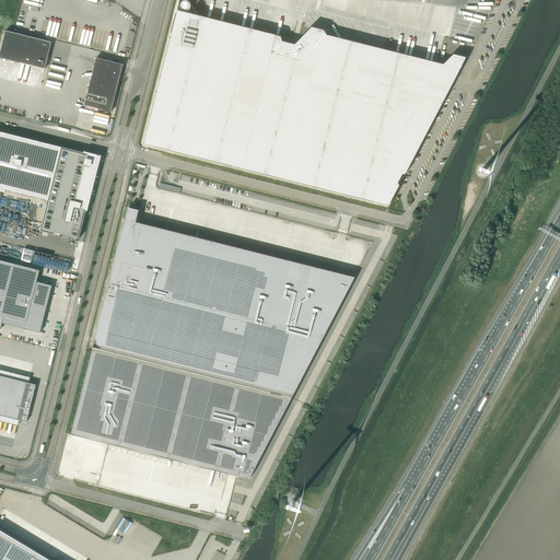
[(186,0),(179,0),(143,144),(388,206),(399,185),(398,183),(403,175),(405,174),(413,158),(422,141),(438,111),(452,85),(466,57),(453,54),(443,65),(327,35),(324,30),(311,27),(307,31),(298,41),(198,15),(189,1),(186,0)]
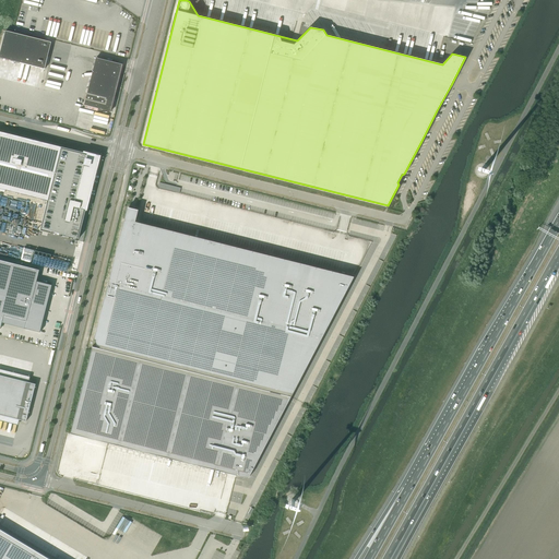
[(51,43),(6,31),(0,51),(0,57),(42,68),(42,69),(44,70),(44,69),(45,69),(51,43)]
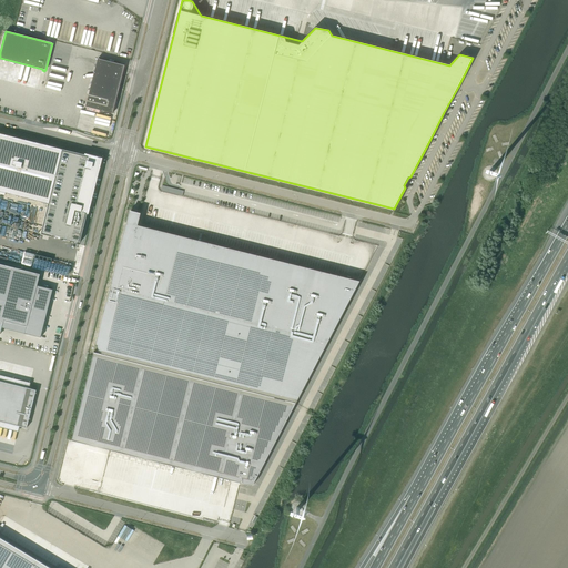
[(124,66),(98,59),(85,107),(112,113),(124,66)]
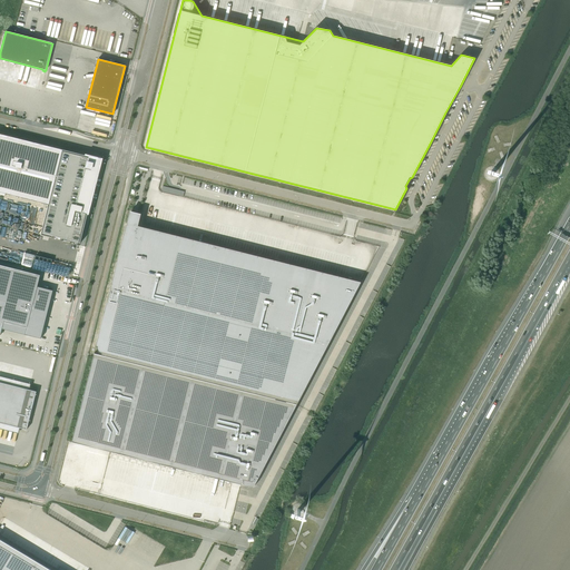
[(86,156),(0,134),(0,192),(59,207),(52,236),(80,243),(88,215),(102,159),(86,155),(86,156)]
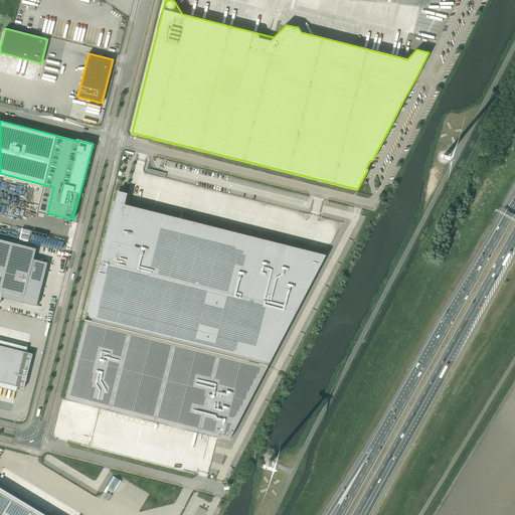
[(167,173),(147,168),(146,173),(165,178),(167,173)]
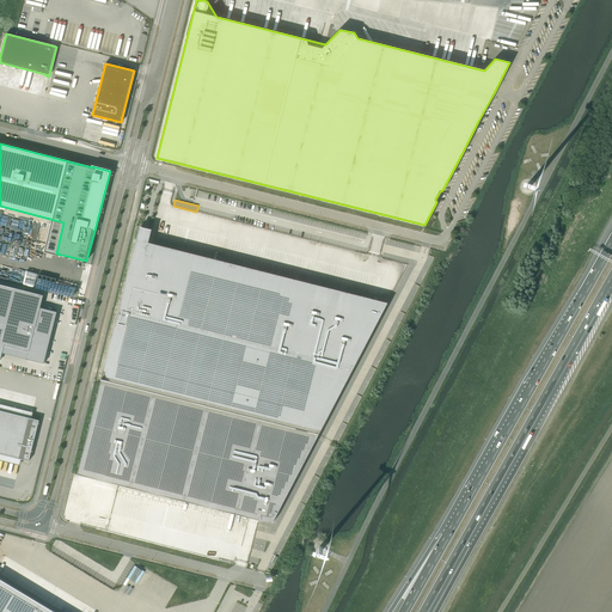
[(105,363),(103,372),(105,373),(104,373),(104,374),(105,375),(105,377),(106,378),(108,379),(109,379),(121,383),(120,385),(318,434),(387,303),(148,243),(150,238),(139,236),(138,240),(136,240),(105,363)]
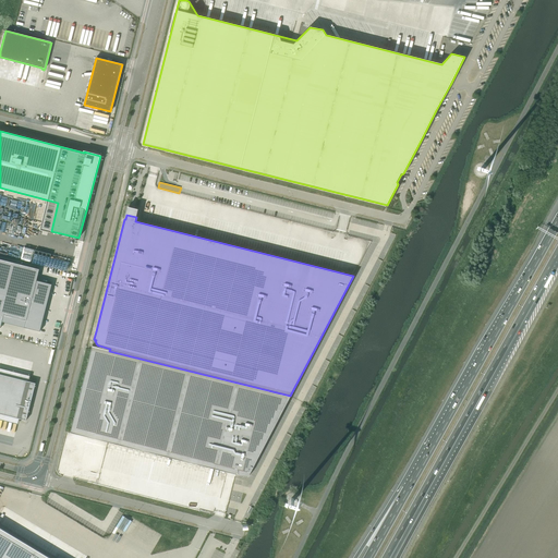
[(24,246),(21,259),(55,267),(57,261),(57,258),(50,257),(51,254),(47,253),(47,255),(39,254),(40,251),(24,246)]
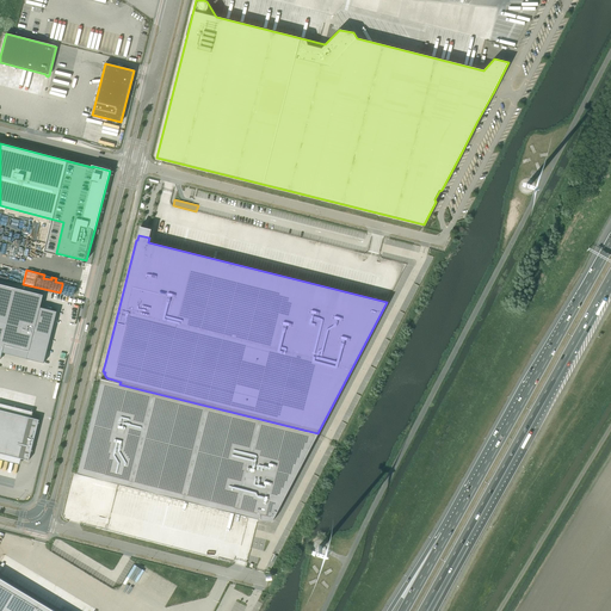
[(0,283),(0,359),(4,345),(29,351),(26,359),(44,363),(57,312),(39,307),(43,295),(0,283)]
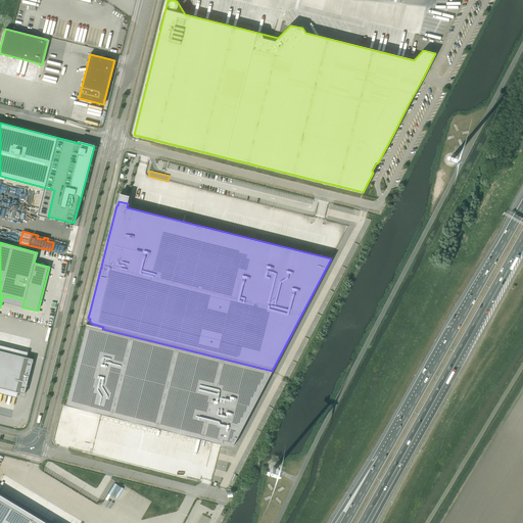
[(86,324),(65,406),(232,447),(272,371),(102,329),(103,327),(93,324),(93,326),(86,324)]
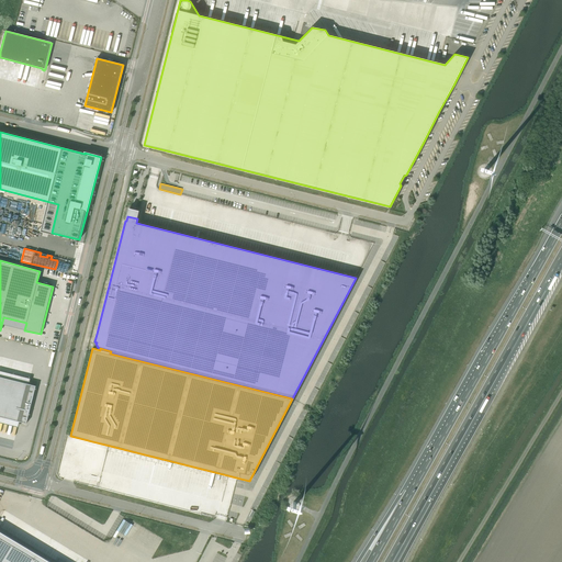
[(0,416),(26,424),(36,386),(0,377),(0,416)]
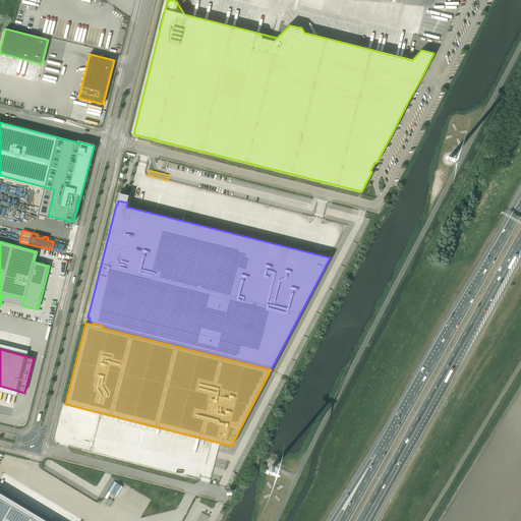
[(233,471),(237,472),(242,462),(239,460),(233,471)]
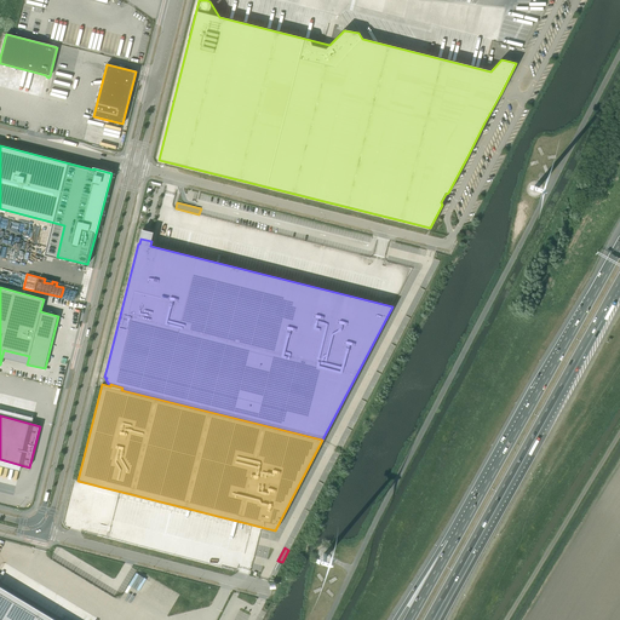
[(131,586),(139,591),(147,579),(139,574),(137,578),(135,577),(132,580),(135,581),(131,586)]
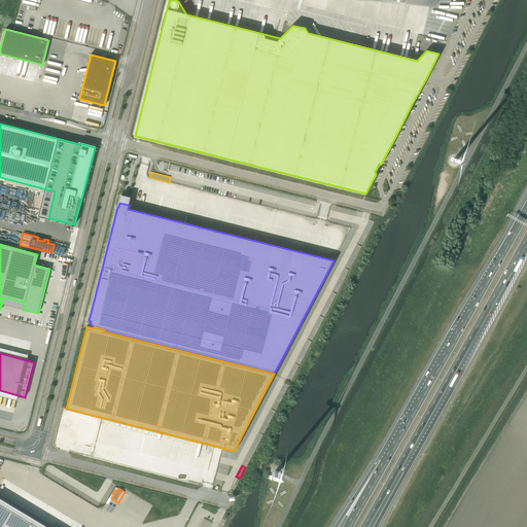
[(61,526),(57,524),(54,526),(47,526),(0,498),(0,526),(61,526)]
